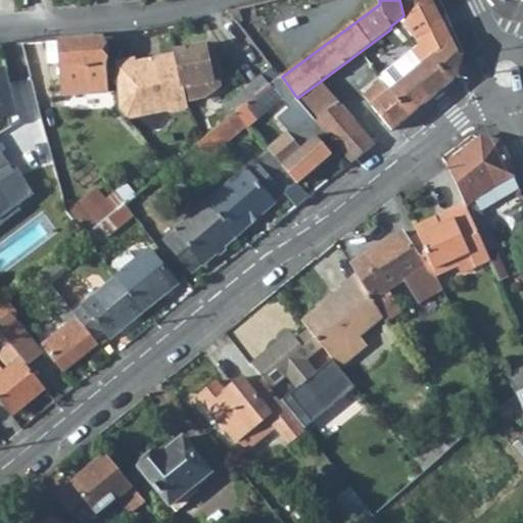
[(381,83),(362,97),(391,131),(458,77),(462,58),(432,0),(412,0),(415,9),(403,24),(420,46),(411,52),(422,66),(390,91),(388,93),(381,83)]
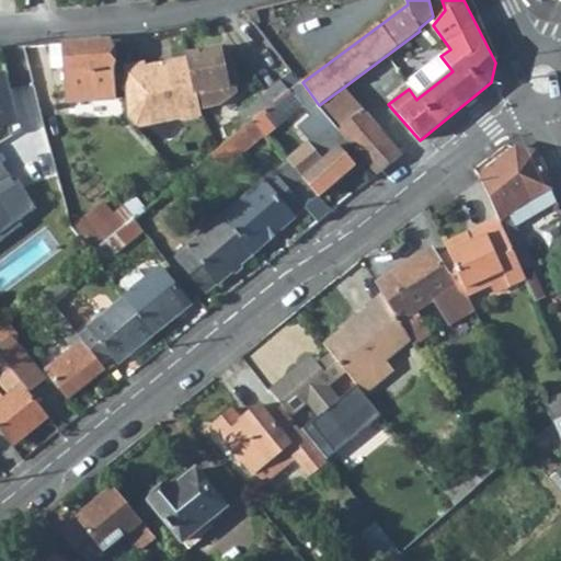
[(111,41),(64,44),(66,67),(69,102),(115,99),(111,41)]
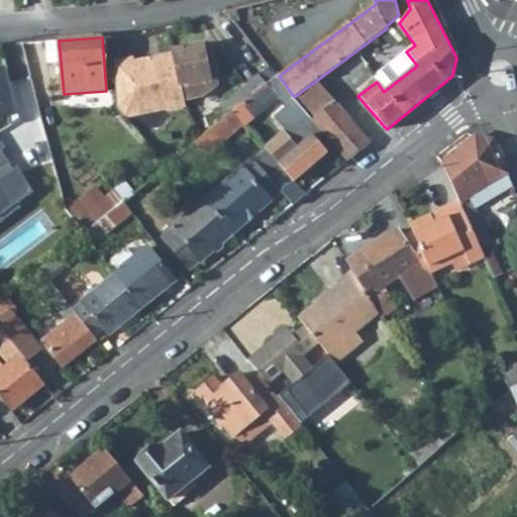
[(45,41),(47,63),(61,62),(59,40),(45,41)]
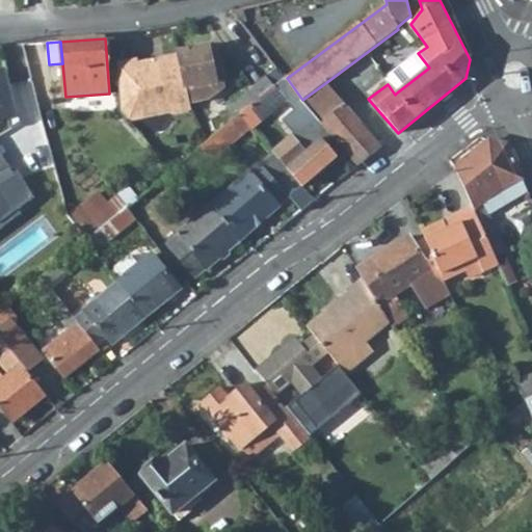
[(137,60),(117,64),(122,112),(123,114),(142,110),(148,115),(171,110),(171,112),(190,108),(189,101),(208,97),(223,86),(222,79),(225,78),(218,46),(210,48),(210,45),(178,51),(179,55),(145,62),(147,69),(139,71),(137,60)]
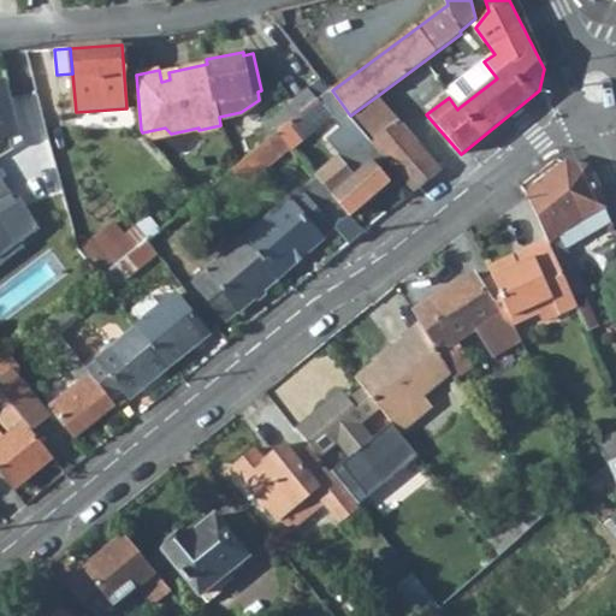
[(460,107),(497,78),(484,61),(446,90),(460,107)]
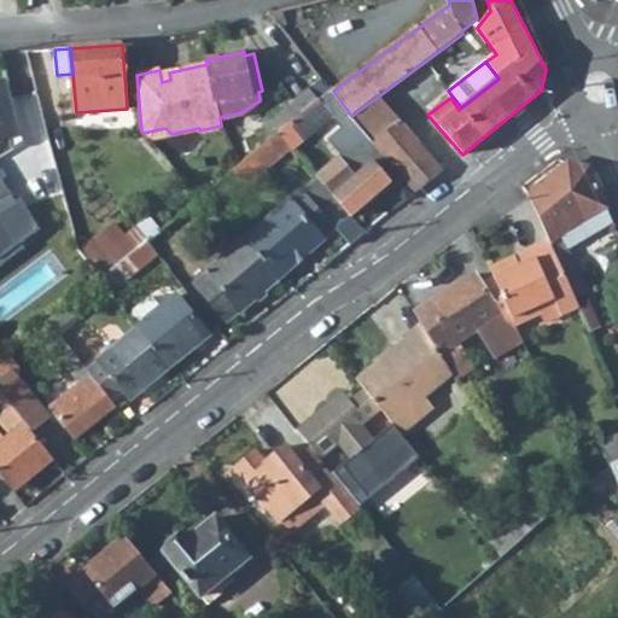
[(21,134),(19,134),(5,86),(5,85),(0,85),(0,140),(7,139),(11,151),(23,144),(21,134)]
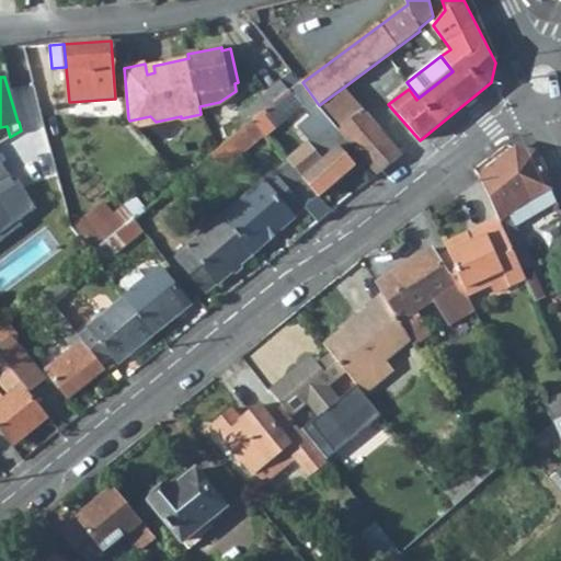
[(286,84),(290,90),(300,81),(297,77),(286,84)]
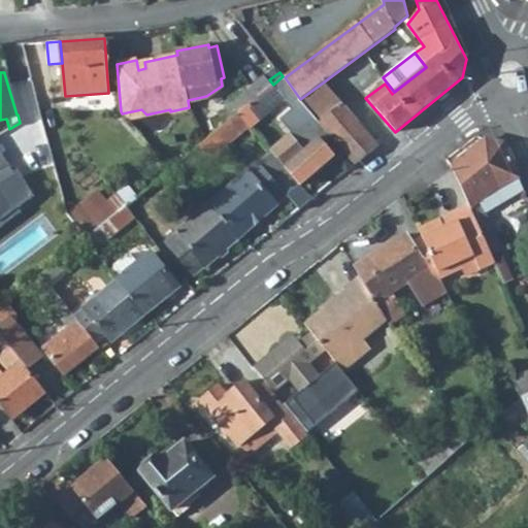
[(266,75),(252,87),(259,95),(273,85),(269,79),(266,75)]
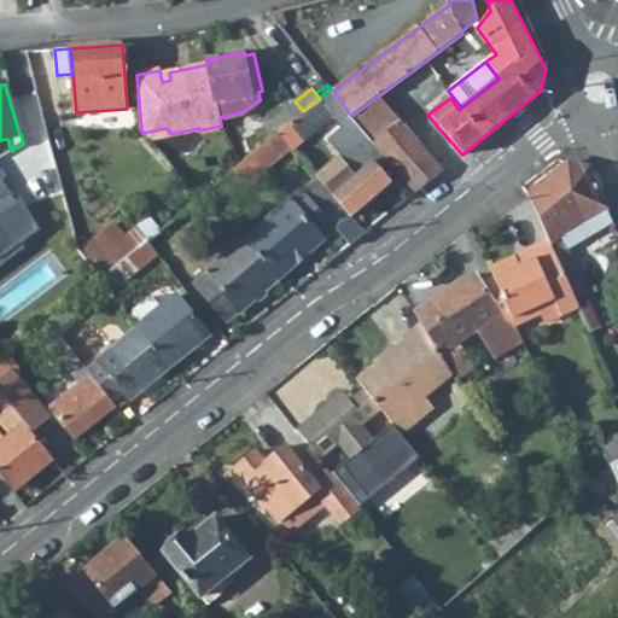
[(303,111),(278,133),(292,150),(333,117),(343,129),(354,121),(351,116),(333,91),(331,89),(320,99),(303,111)]
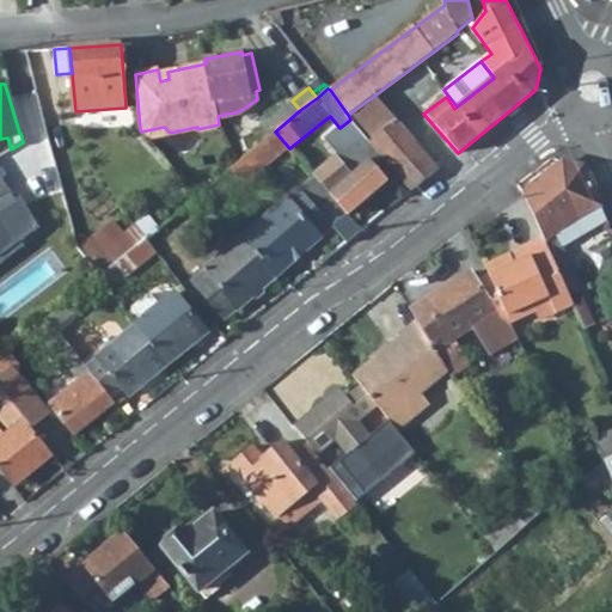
[(439,169),(396,120),(374,96),(348,115),(350,120),(362,134),(368,141),(378,153),(411,190),(439,169)]
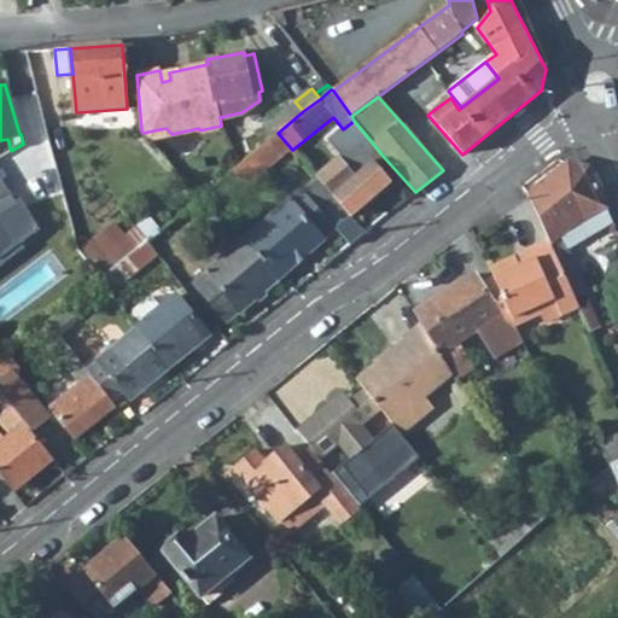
[(295,101),(268,122),(278,133),(303,111),(295,101)]
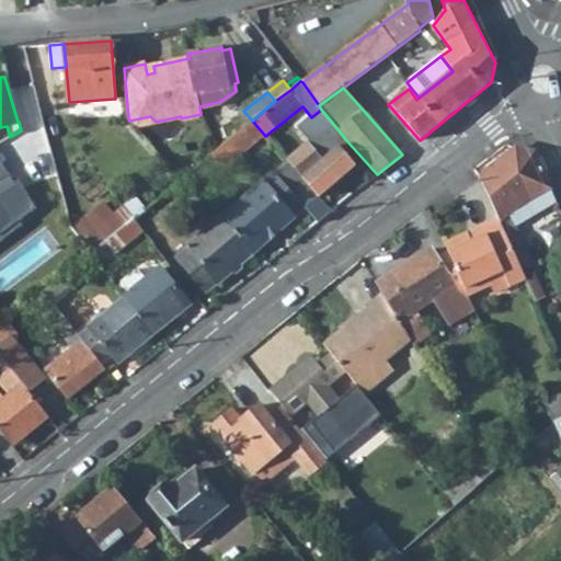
[(315,137),(332,123),(321,110),(311,117),(304,124),(315,137)]
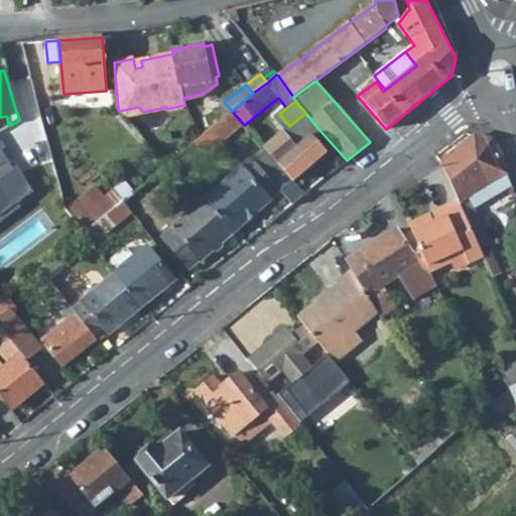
[(232,111),(192,143),(205,157),(244,125),(232,111)]
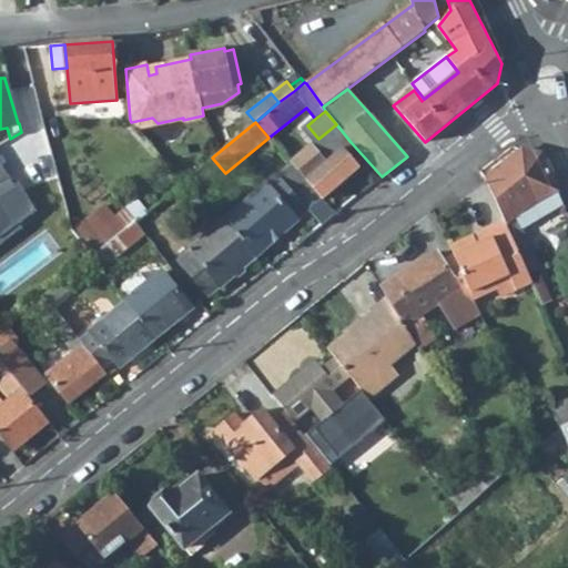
[(342,131),(336,124),(318,139),(290,162),(322,200),(359,168),(343,149),(351,142),(342,131)]
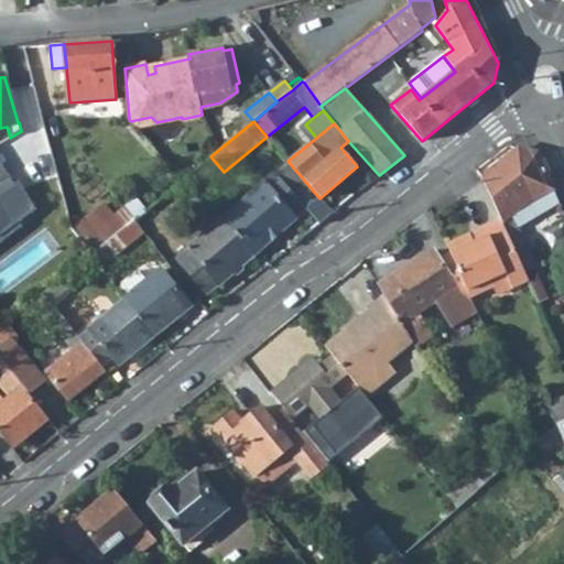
[(500,219),(523,272),(535,267),(517,227),(510,213),(552,190),(537,152),(518,148),(480,177),(500,219)]
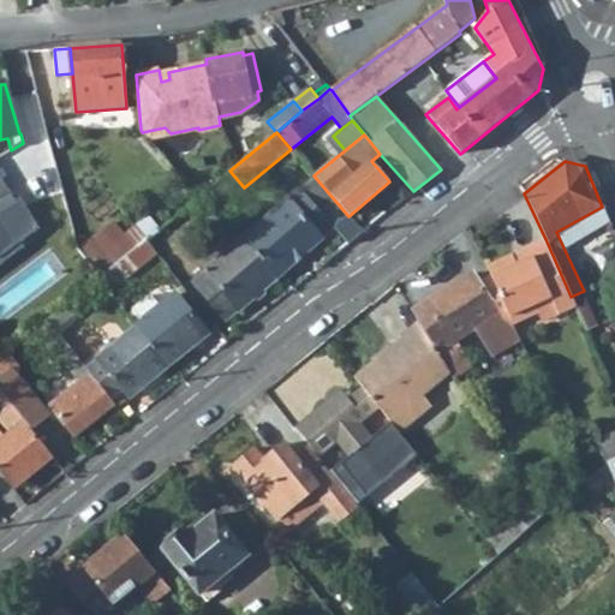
[(242,238),(276,279),(322,239),(321,238),(333,228),(347,245),(363,232),(348,216),(314,175),(242,238)]
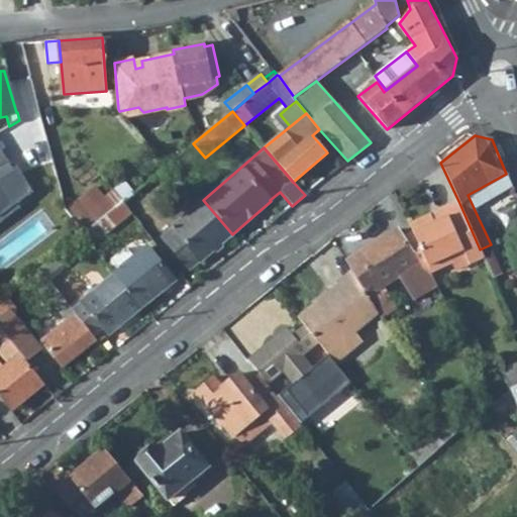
[(0,216),(32,192),(17,167),(13,169),(8,162),(0,166),(0,216)]
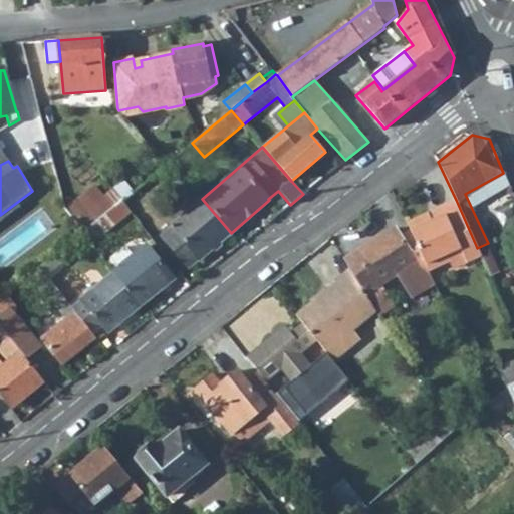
[(465,194),(471,207),(509,186),(503,173),(465,194)]
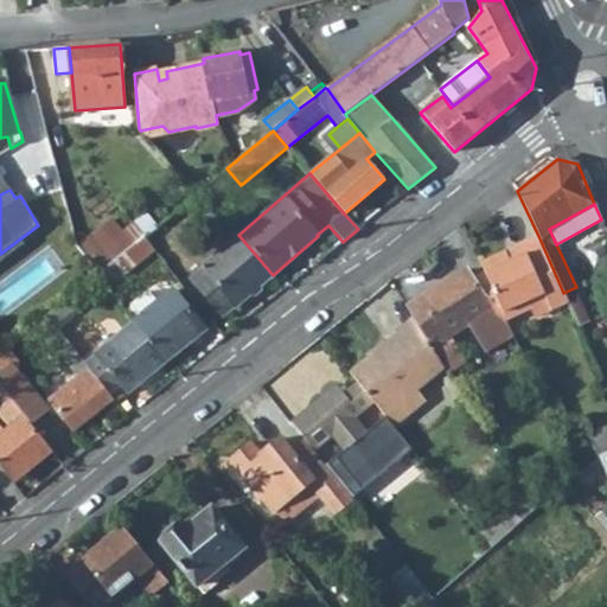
[(132,247),(144,236),(155,227),(145,213),(121,234),(132,247)]
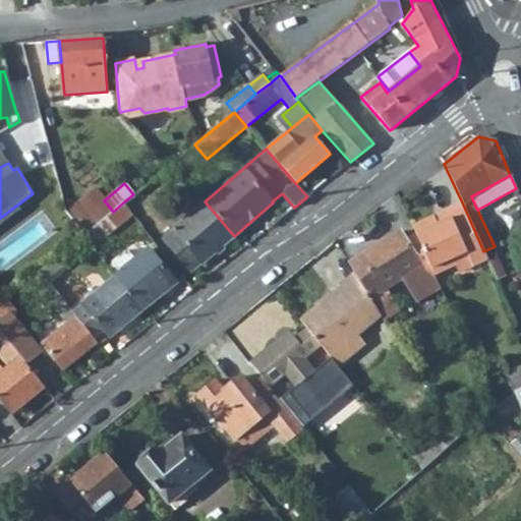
[(88,233),(113,212),(104,200),(95,189),(68,211),(88,233)]
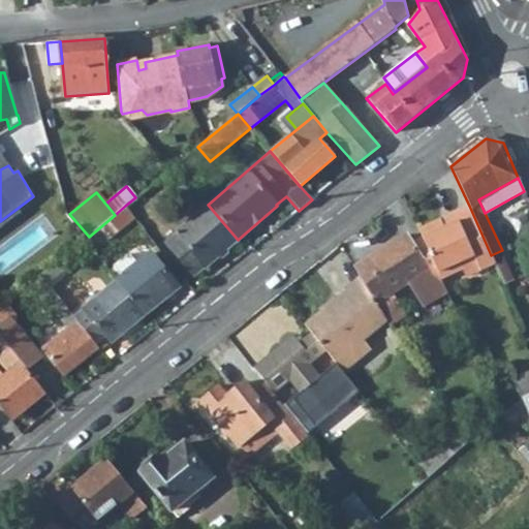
[(205,268),(238,240),(208,205),(176,234),(176,235),(166,244),(194,276),(205,267),(205,268)]
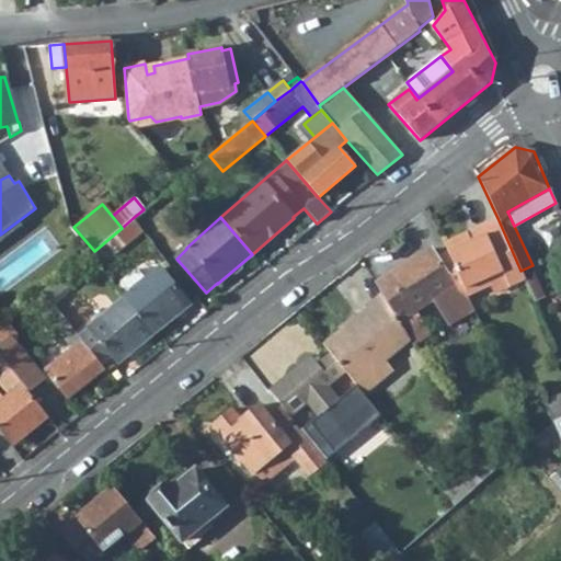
[(94,251),(90,254),(100,267),(144,231),(133,218),(122,228),(94,251)]
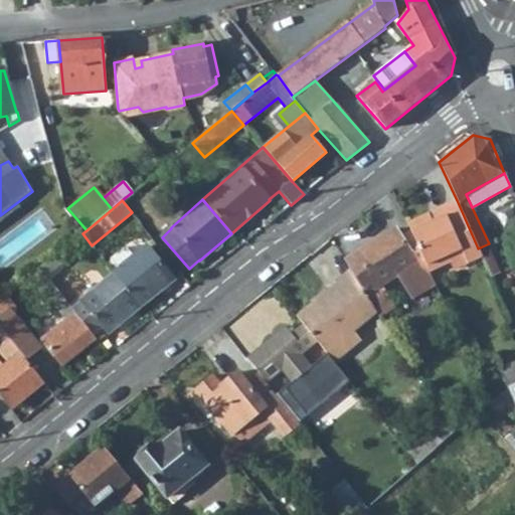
[(423,259),(430,272),(451,262),(448,255),(461,249),(467,264),(482,256),(478,248),(457,200),(442,207),(445,215),(433,221),(428,213),(406,223),(423,259)]
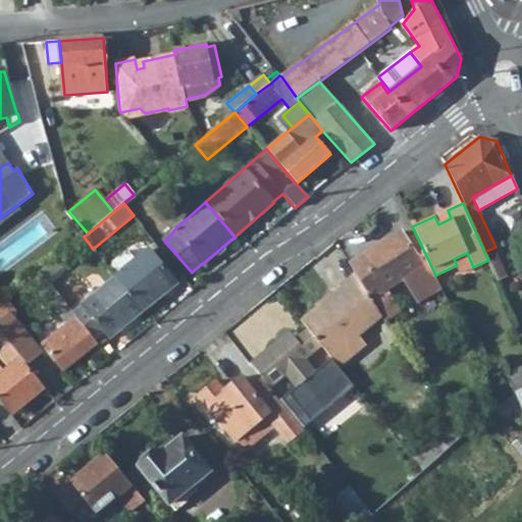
[(434,216),(438,224),(451,218),(448,210),(434,216)]
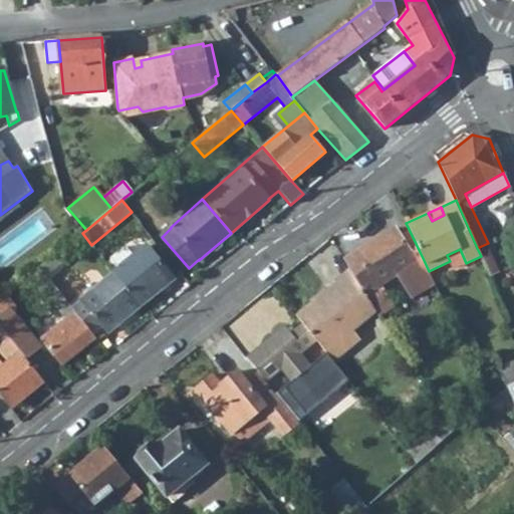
[(375,312),(379,317),(392,309),(378,287),(398,275),(412,299),(435,285),(429,271),(423,258),(416,262),(396,229),(344,261),(350,270),(375,312)]
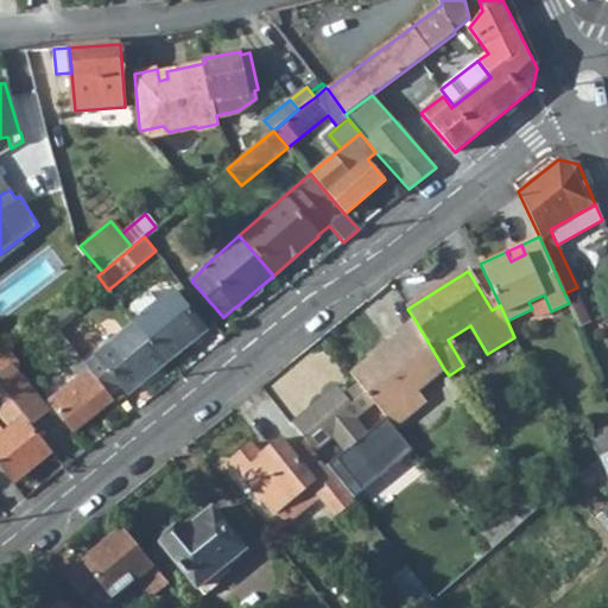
[(207,331),(175,291),(159,303),(140,317),(134,323),(166,363),(207,331)]
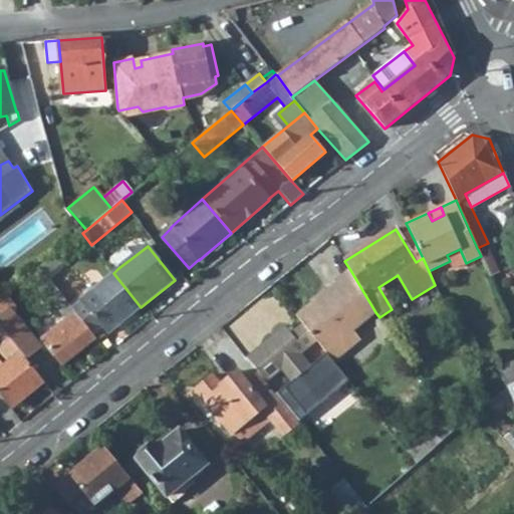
[(111,260),(118,268),(135,256),(126,247),(111,260)]
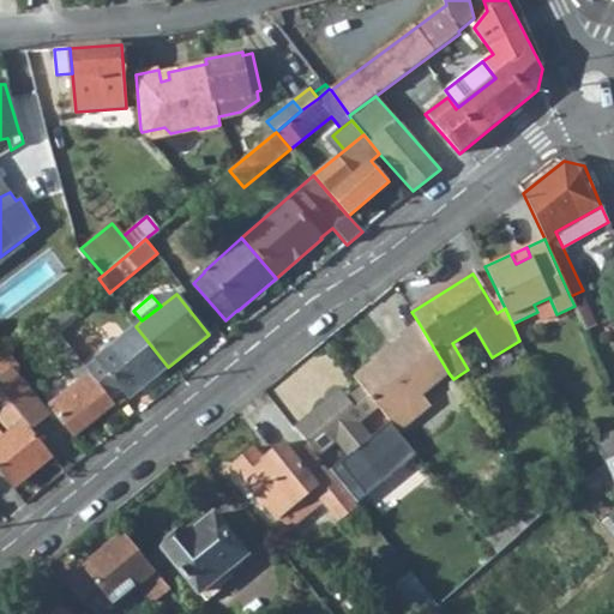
[(537,312),(541,321),(557,314),(549,298),(534,305),(537,312)]
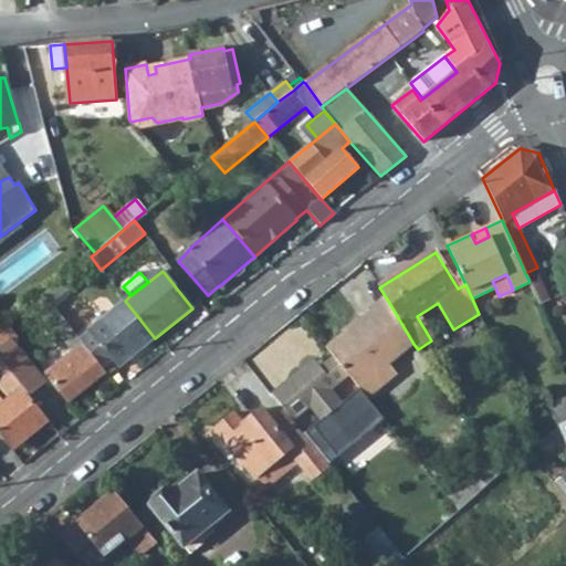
[(44,296),(51,304),(69,289),(62,282),(44,296)]
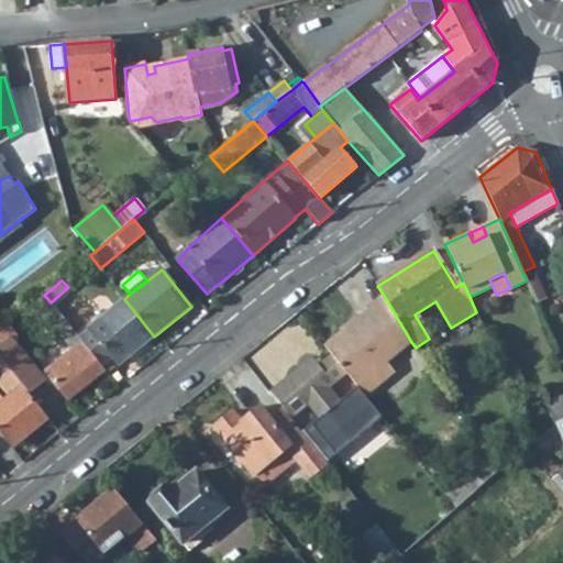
[(324,348),(355,387),(386,363),(411,342),(384,296),(368,308),(371,310),(356,321),(357,323),(346,332),(344,331),(324,348)]
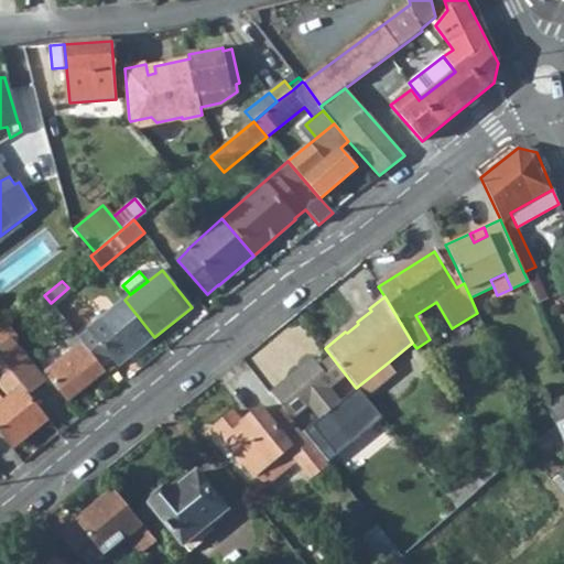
[(154,337),(125,300),(88,329),(111,358),(117,366),(154,337)]
